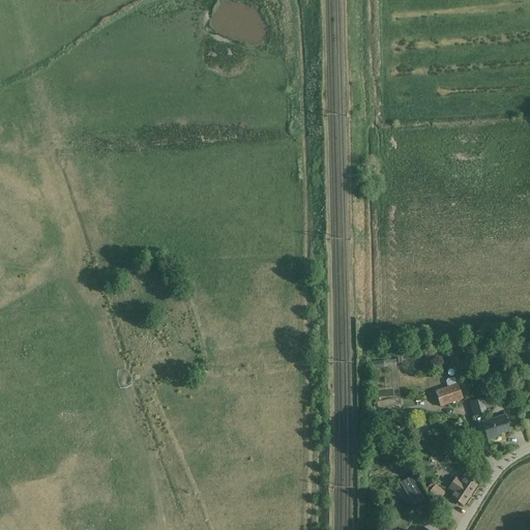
[(462,351),(464,361),(471,359),(469,349),(462,351)]
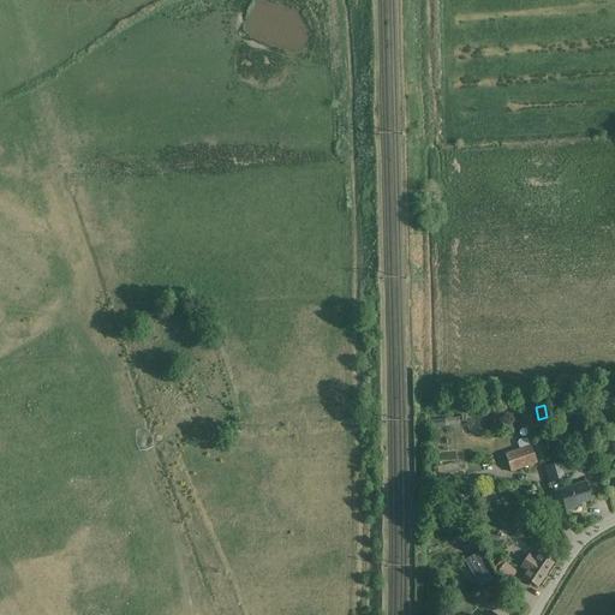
[(535,411),(520,413),(523,428),(537,425),(535,411)]
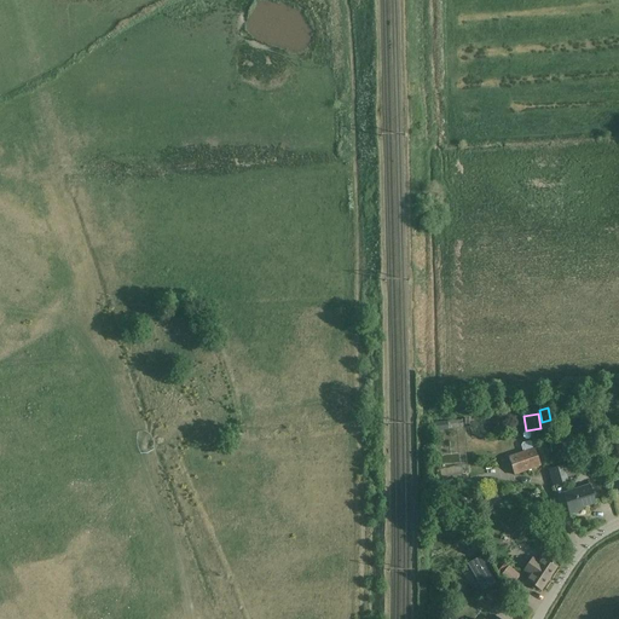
[(463,428),(462,420),(447,422),(434,423),(435,432),(449,431),(463,428)]
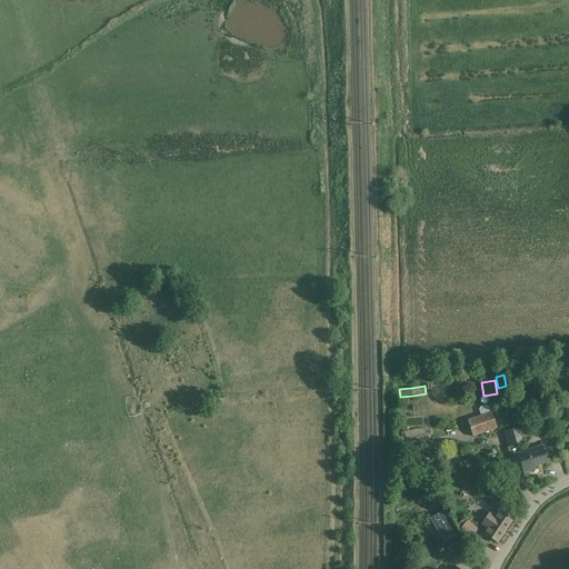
[(497,429),(492,418),(491,412),(490,412),(489,407),(487,406),(479,408),(479,410),(480,416),(468,420),(473,437),(497,429)]
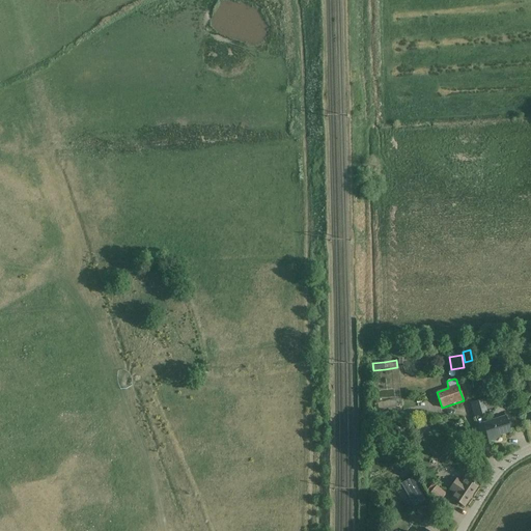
[(482,416),(487,414),(483,399),(471,403),(474,415),(481,413),(482,416)]
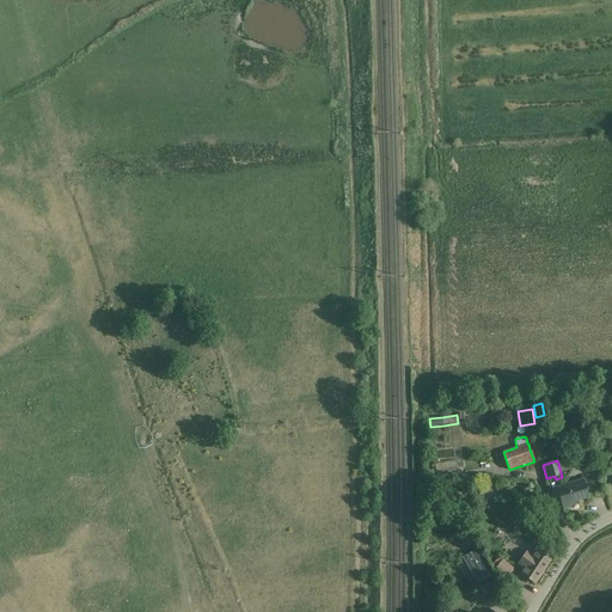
[(470,487),(476,497),(487,490),(481,481),(470,487)]
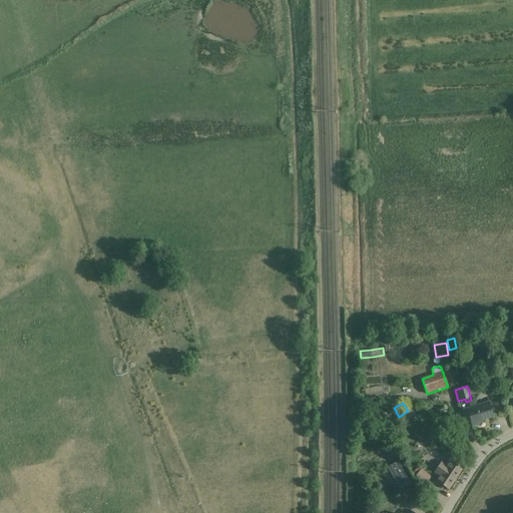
[(491,409),(489,403),(467,410),(472,427),(484,423),(483,421),(493,418),(492,413),(492,412),(493,411),(492,410),(491,409)]
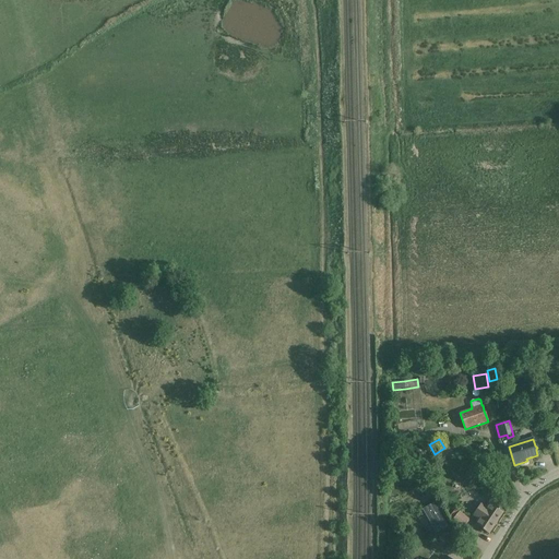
[(435,454),(438,460),(443,456),(440,451),(435,454)]
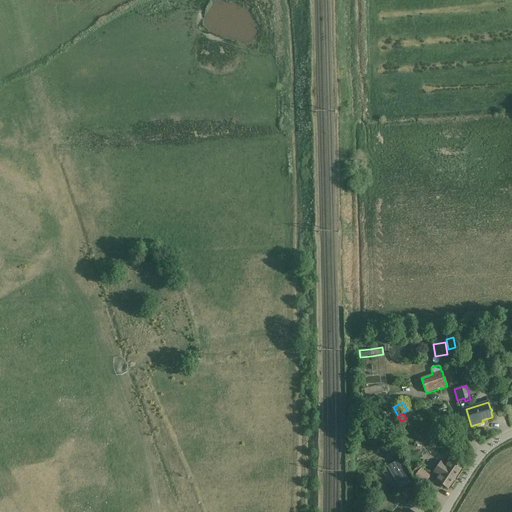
[(393,455),(382,461),(395,482),(406,476),(393,455)]
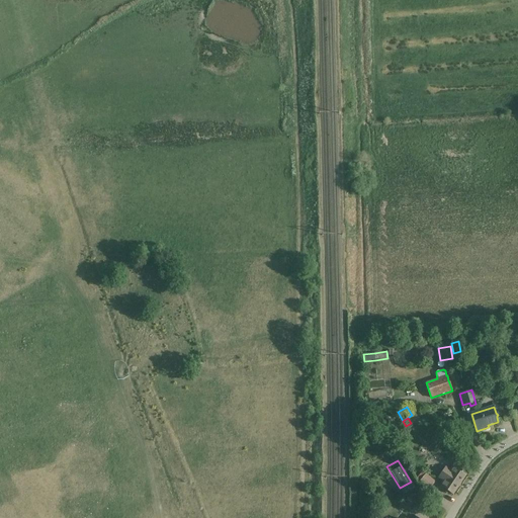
[(452,495),(466,475),(453,465),(450,469),(445,466),(437,479),(443,482),(440,486),(452,495)]
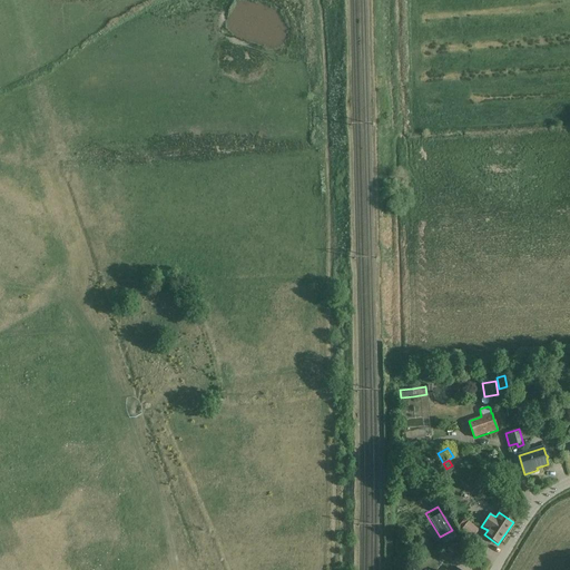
[(480,532),(469,523),(461,533),(472,541),(480,532)]
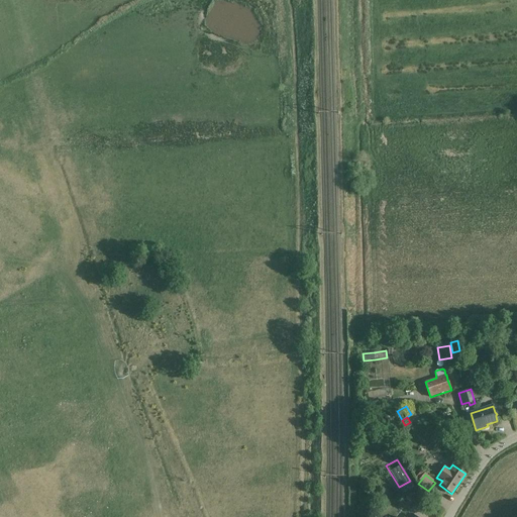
[(419,513),(425,503),(423,501),(424,499),(419,496),(418,498),(410,493),(404,502),(419,513)]
